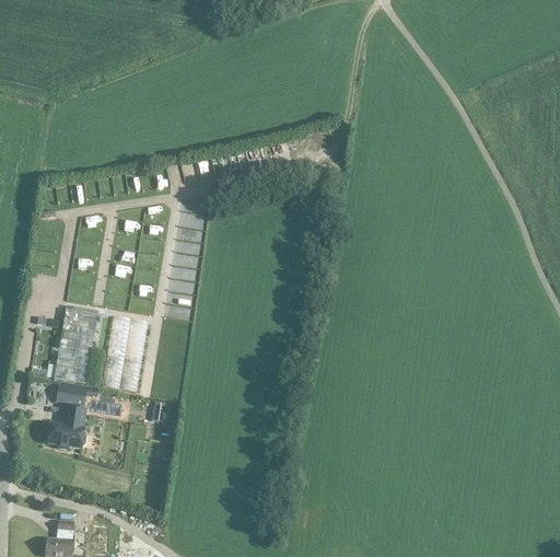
[(210,167),(201,170),(205,178),(212,176),(210,167)]
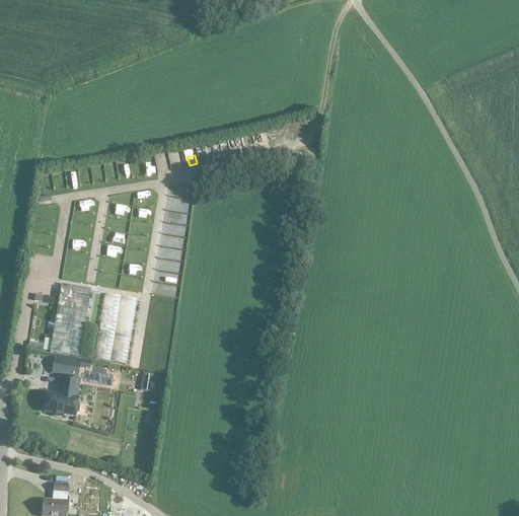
[(45,337),(43,348),(50,349),(50,350),(80,355),(90,291),(61,286),(52,338),(45,337)]
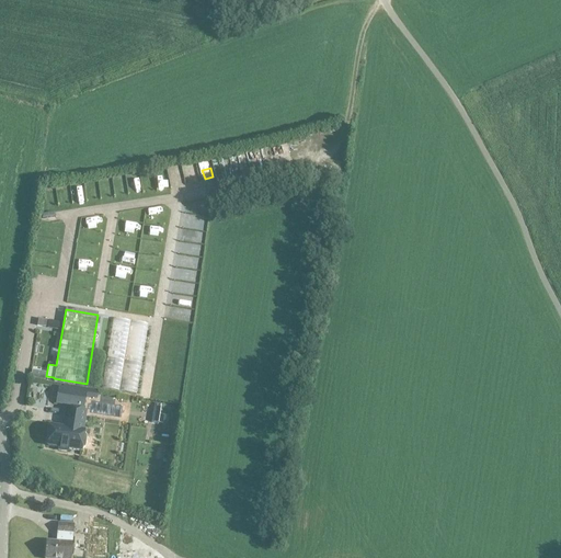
[(124,393),(133,326),(121,325),(111,391),(124,393)]
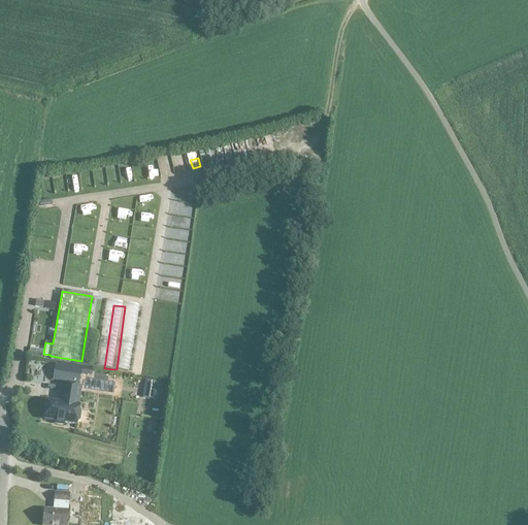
[(129,323),(138,323),(139,309),(130,308),(129,323)]
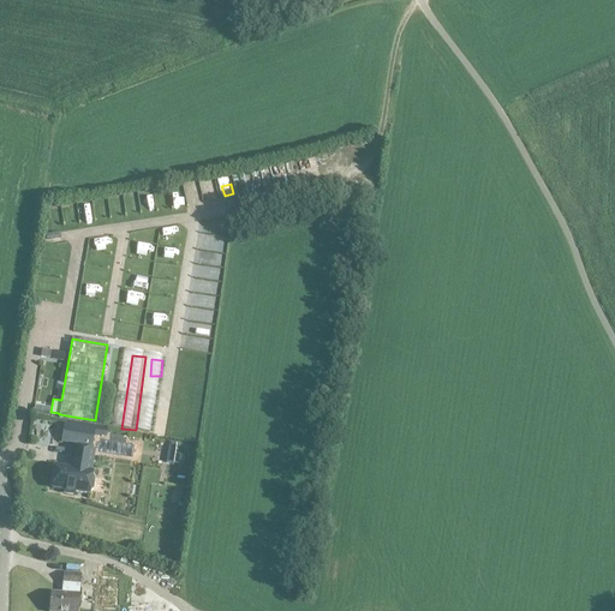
[(144,397),(141,408),(154,412),(157,401),(151,400),(157,382),(153,381),(148,399),(144,397)]
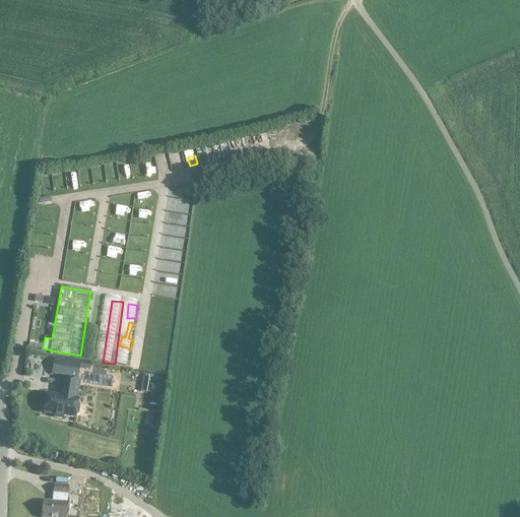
[(58,359),(55,358),(53,371),(77,375),(78,366),(89,368),(90,359),(59,353),(58,359)]
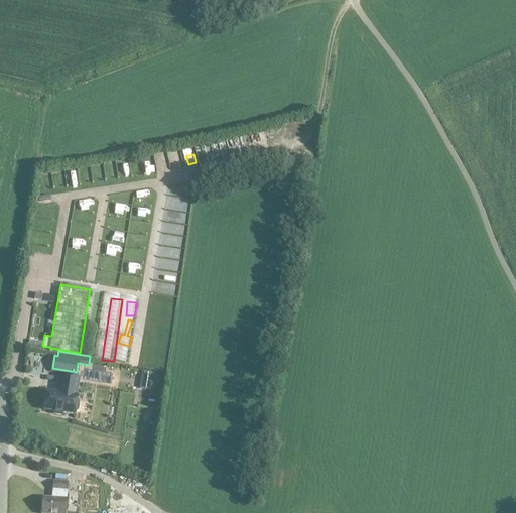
[(147,379),(148,371),(142,370),(139,386),(152,387),(153,380),(147,379)]
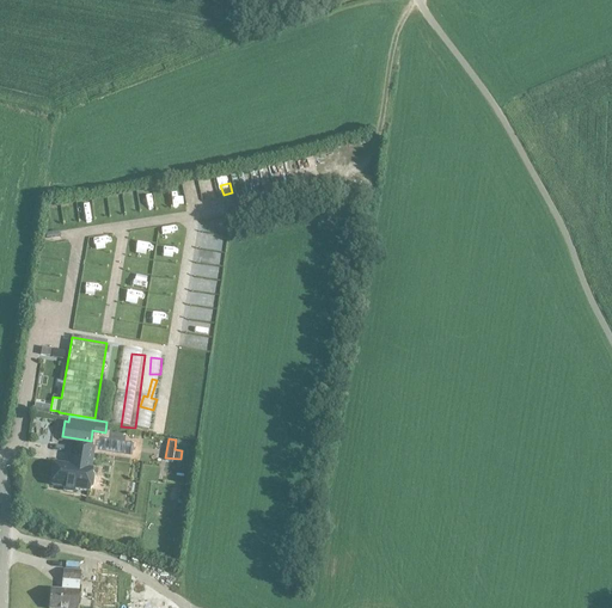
[(91,487),(93,485),(95,474),(93,472),(91,472),(91,468),(90,468),(93,447),(72,443),(68,464),(55,462),(53,483),(63,485),(63,487),(73,490),(74,486),(89,489),(89,487),(91,487)]
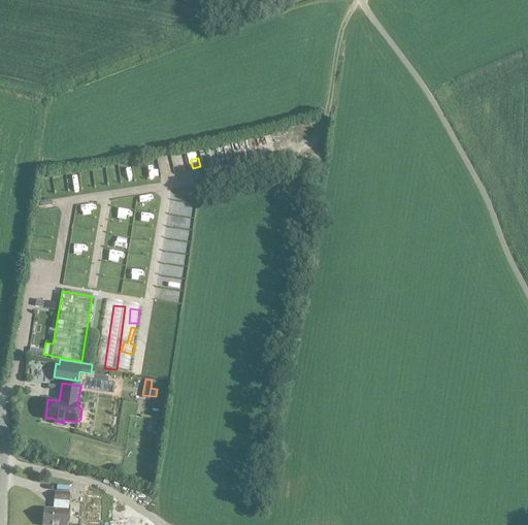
[(66,524),(67,510),(68,492),(55,491),(53,509),(43,507),(42,524),(51,524),(66,524)]
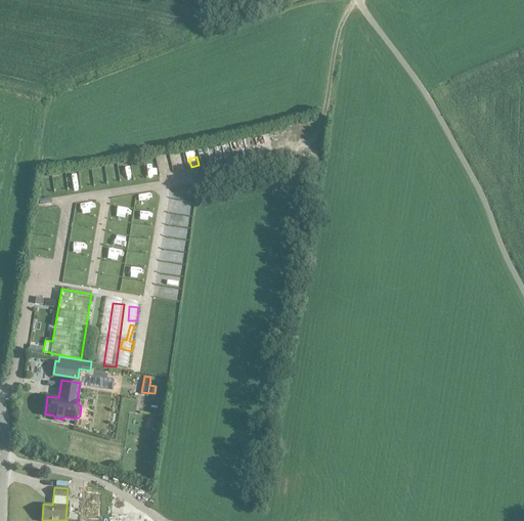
[(127,491),(126,494),(140,503),(143,496),(134,491),(132,494),(127,491)]
